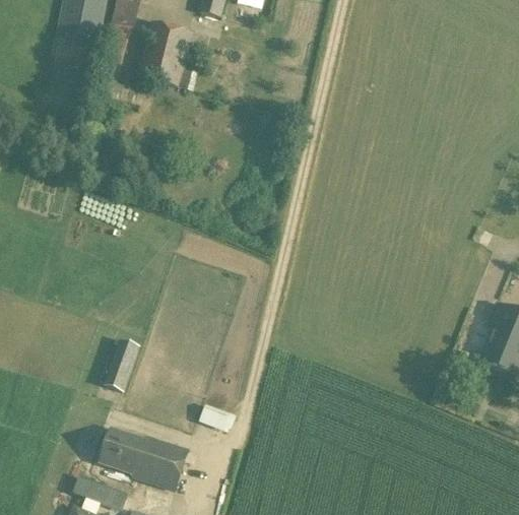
[(99,39),(107,0),(63,0),(57,30),(99,39)]
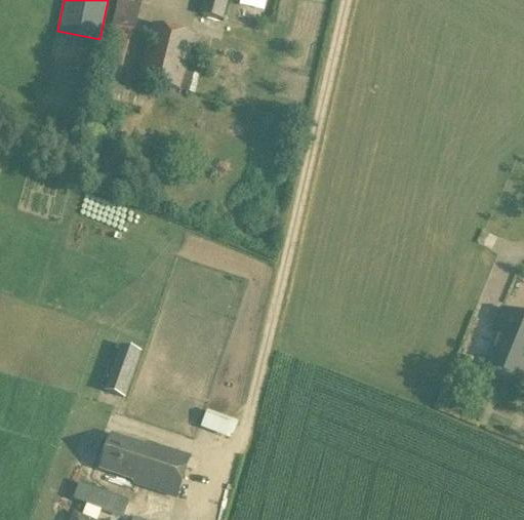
[(147,91),(118,83),(142,0),(117,0),(112,22),(115,23),(101,78),(106,79),(80,172),(120,184),(147,91)]
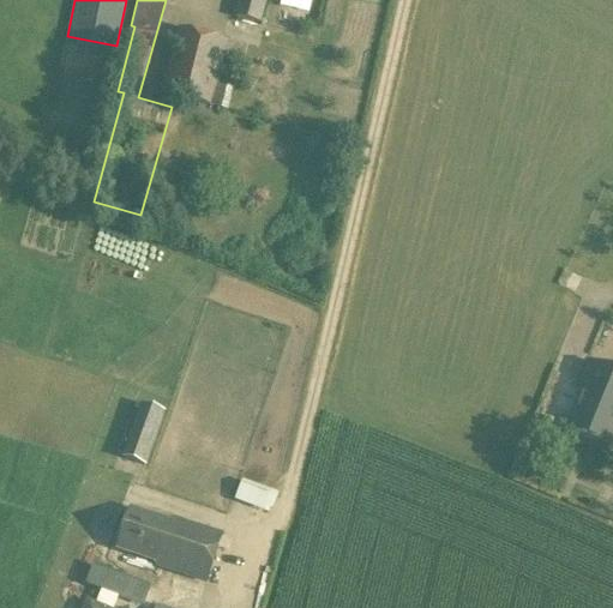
[(236,0),(234,12),(260,19),(265,0),(236,0)]
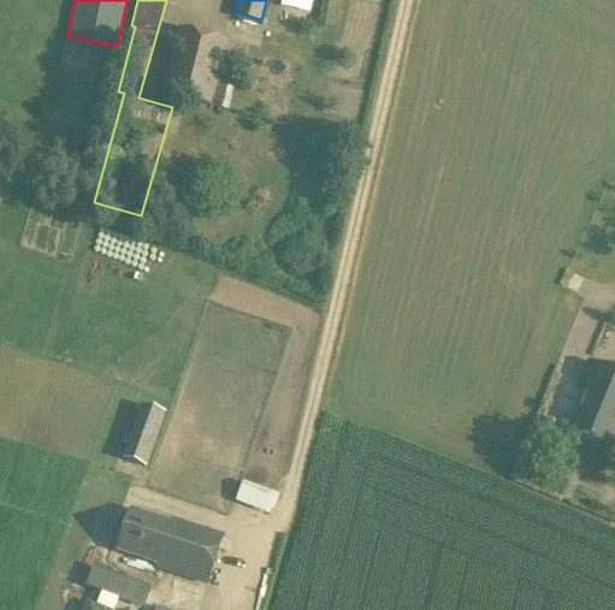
[(179,24),(164,89),(228,108),(235,86),(229,84),(236,64),(241,66),(248,45),(179,24)]
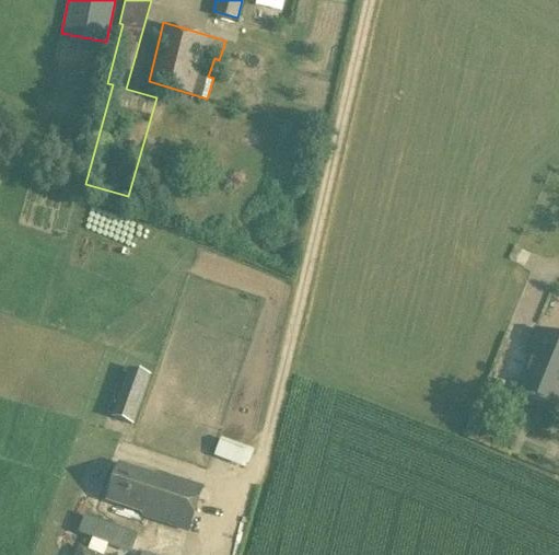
[(558,333),(536,323),(526,348),(532,350),(516,385),(558,403),(558,333)]
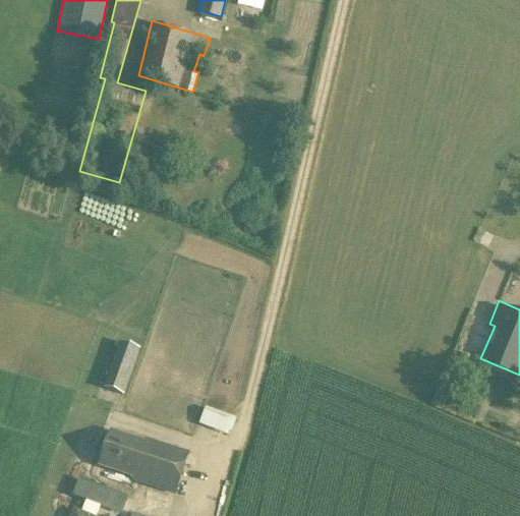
[(119,336),(108,384),(130,389),(141,342),(119,336)]
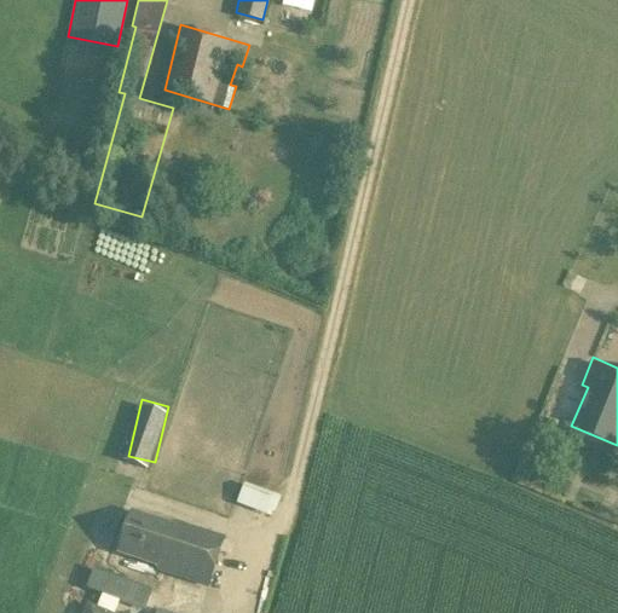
[(248,480),(241,497),(270,510),(277,492),(248,480)]
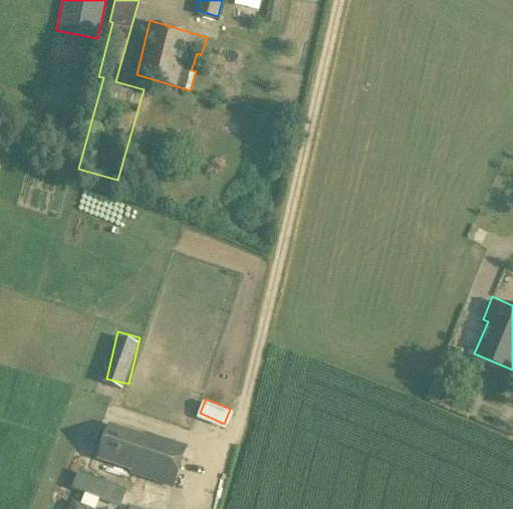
[(99,456),(133,467),(132,468),(174,482),(186,444),(144,431),(144,432),(110,421),(99,456)]
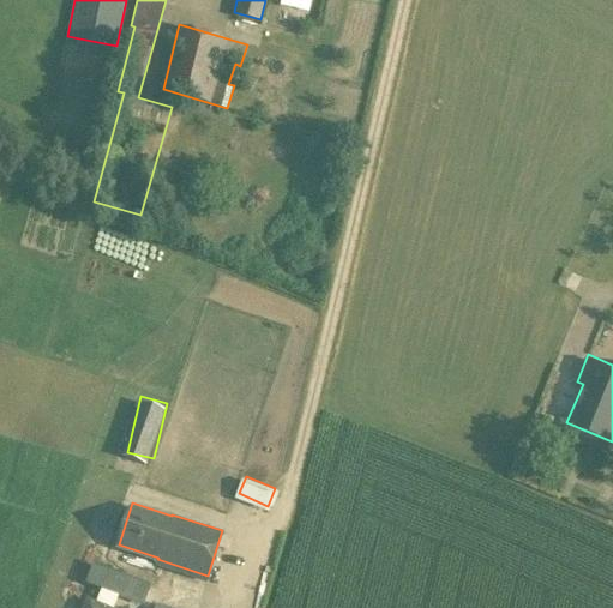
[(95,560),(88,579),(143,601),(150,582),(95,560)]
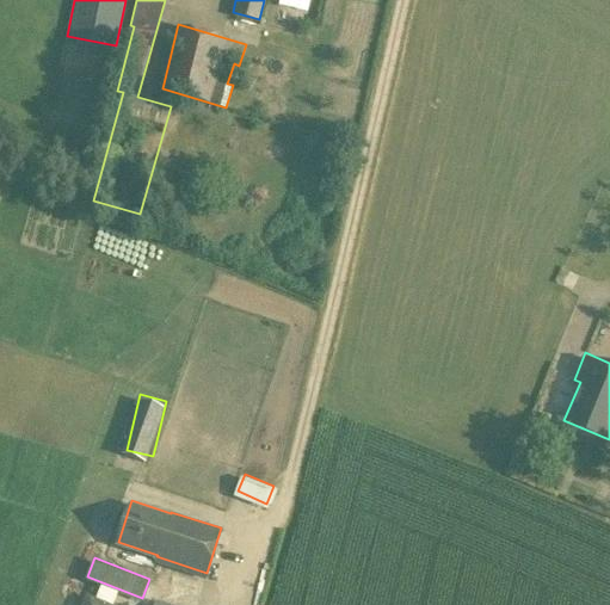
[(116,604),(87,593),(82,604),(116,604)]
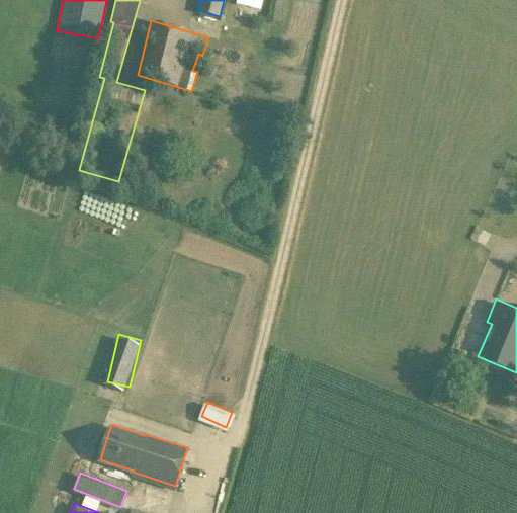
[(132,512),(165,512),(135,504),(132,512)]
